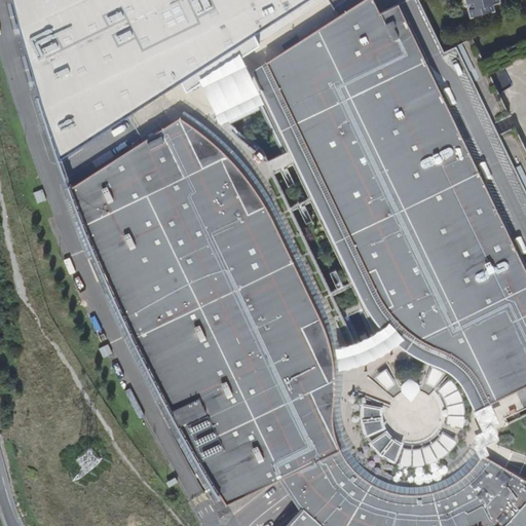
[(217,58),(304,0),(14,0),(61,158),(217,58)]
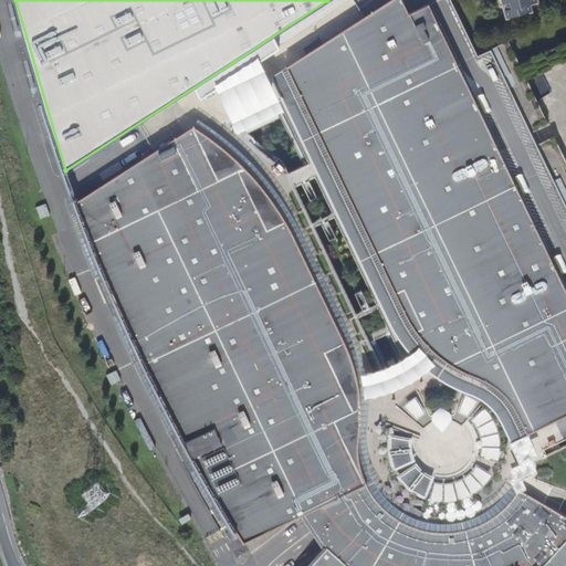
[(447,357),(473,370),(506,389),(517,407),(526,427),(542,454),(565,442),(565,161),(558,146),(542,155),(536,143),(553,135),(544,115),(526,79),(565,59),(565,41),(519,64),(485,81),(471,87),(451,48),(438,54),(428,38),(422,40),(401,0),(388,0),(356,21),(287,66),(299,88),(308,108),(318,128),(327,148),(337,168),(347,188),(357,208),(366,228),(374,241),(383,261),(394,282),(402,301),(411,318),(425,335),(447,357)]
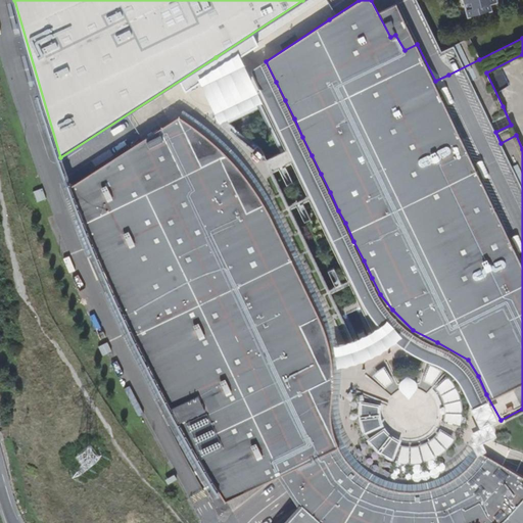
[(463,0),(468,16),(490,10),(489,4),(496,2),(495,0),(463,0)]
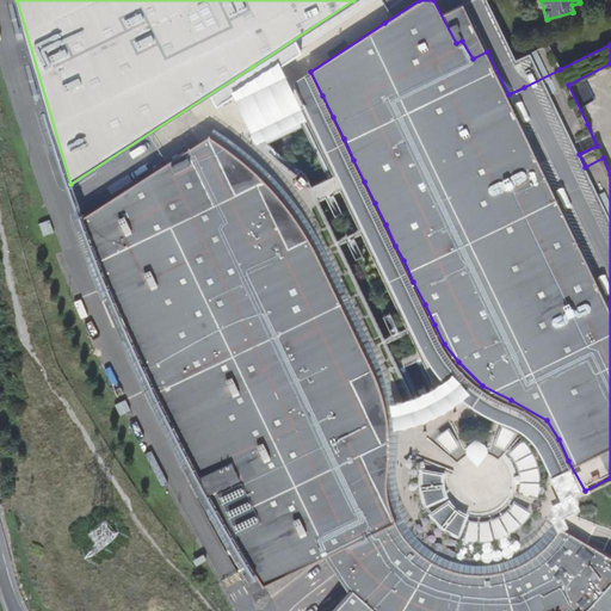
[(296,112),(261,129),(267,141),(302,124),(296,112)]
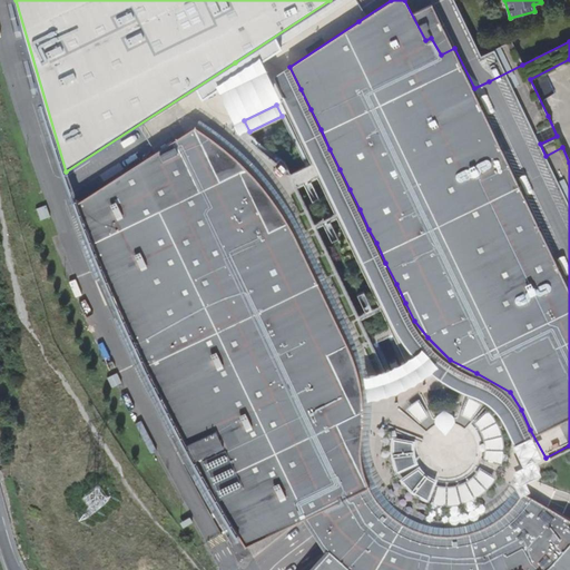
[(569,569),(569,508),(552,498),(518,487),(503,509),(493,514),(474,526),(462,528),(449,532),(436,530),(416,527),(402,518),(384,504),(381,499),(362,467),(361,439),(362,409),(361,384),(353,360),(345,341),(336,320),(326,300),(317,281),(307,259),(298,241),(288,220),(276,200),(234,153),(193,125),(78,200),(120,303),(123,308),(133,331),(138,343),(188,445),(248,547),(303,516),(320,542),(325,550),(306,569),(569,569)]
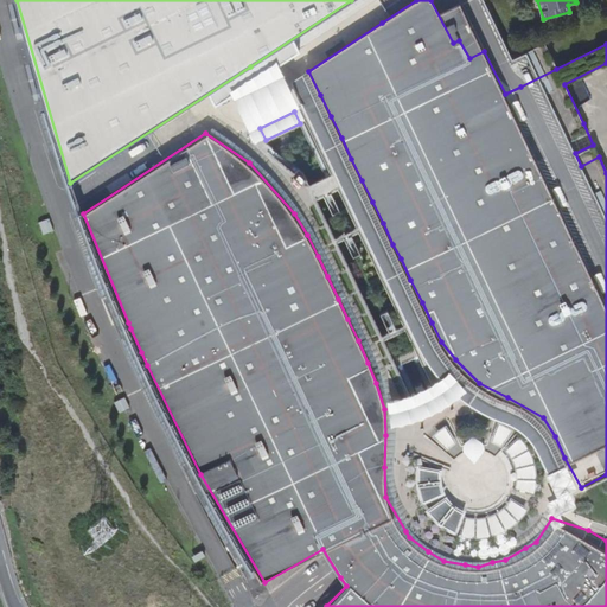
[(447,423),(435,430),(447,448),(458,440),(447,423)]
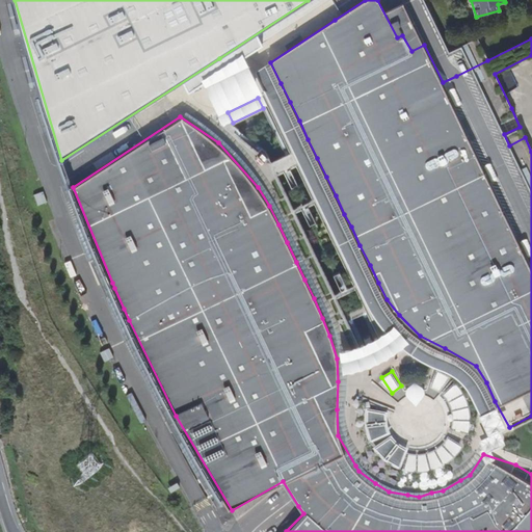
[(384,408),(367,405),(367,420),(369,435),(387,429),(383,418),(384,408)]
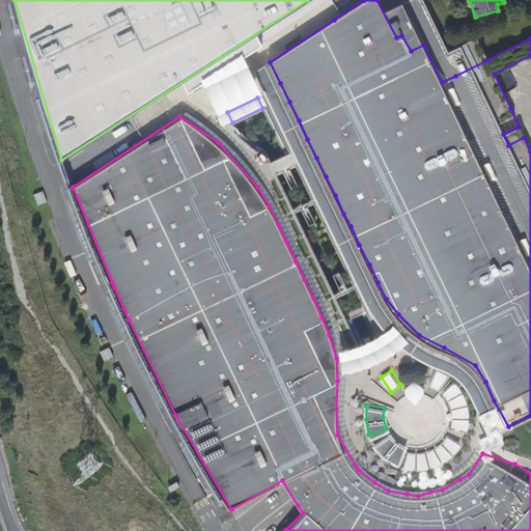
[(389,434),(374,443),(385,454),(397,462),(403,445),(395,440),(389,434)]
